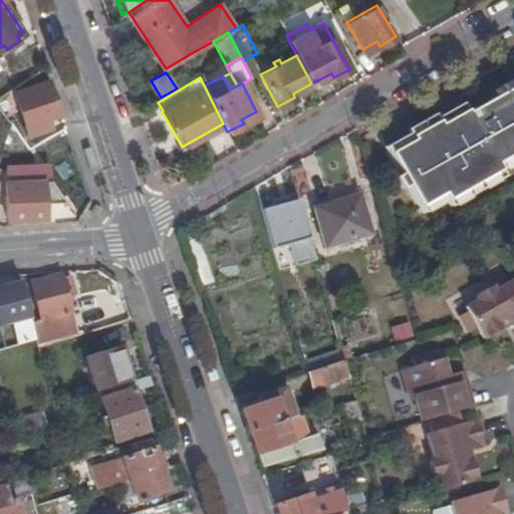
[(58,112),(47,80),(14,90),(28,135),(49,127),(46,117),(58,112)]
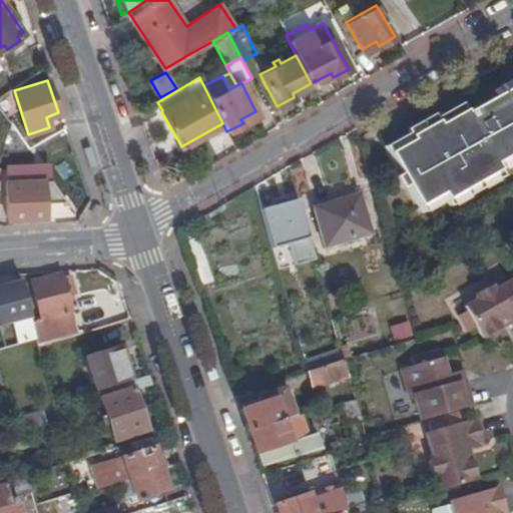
[(512,85),(467,111),(465,109),(440,123),(438,120),(412,135),(413,138),(389,152),(401,172),(396,176),(402,188),(408,185),(419,205),(441,192),(445,199),(473,183),(500,168),(496,161),(512,151),(512,85)]
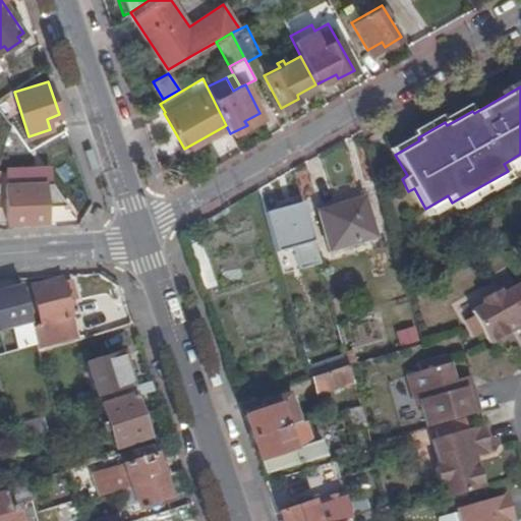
[(443,119),(445,122),(447,125),(472,111),(469,104),(443,119)]
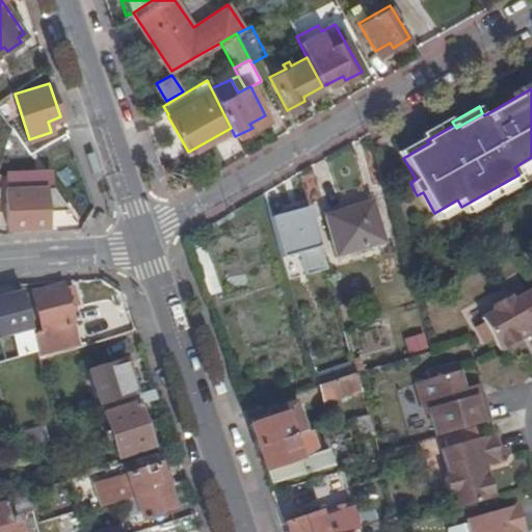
[(400,152),(403,158),(428,143),(427,140),(425,136),(400,152)]
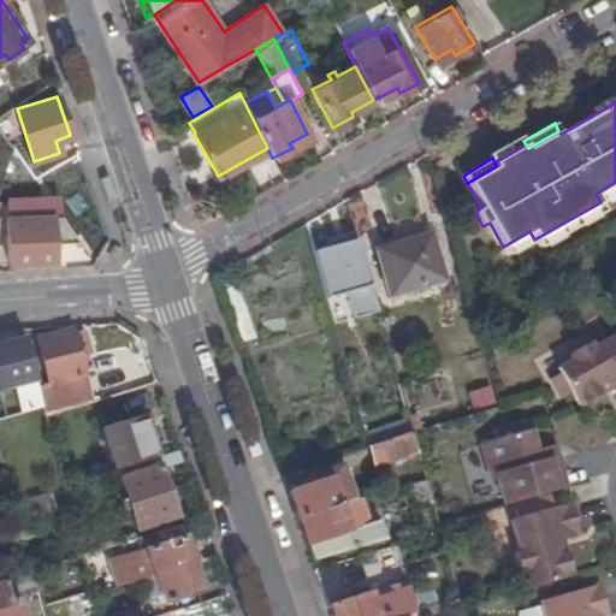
[(615,193),(615,182),(596,194),(600,202),(615,193)]
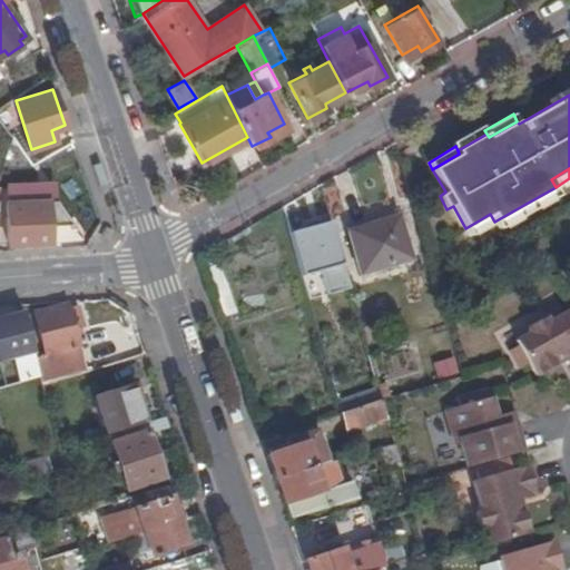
[(49,225),(74,224),(56,199),(29,200),(29,209),(6,209),(8,242),(49,241),(49,225)]
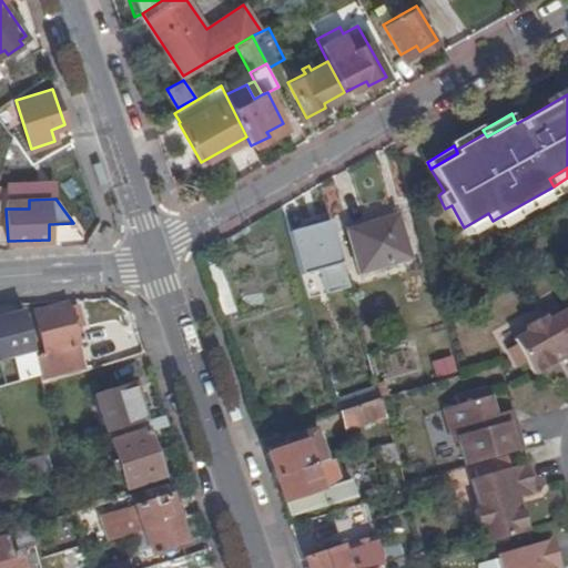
[(527,210),(524,203),(493,221),(496,227),(527,210)]
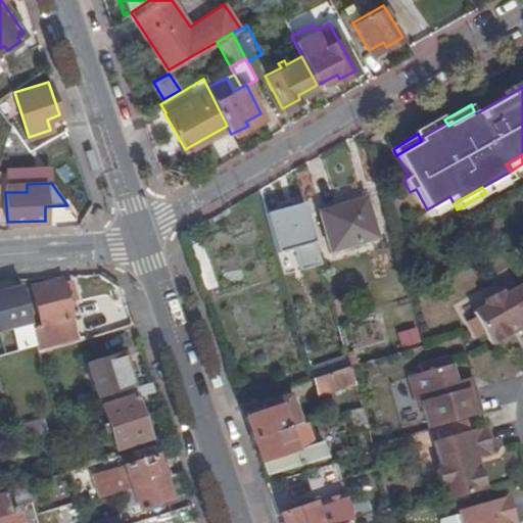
[(431,216),(454,203),(449,196),(427,209),(431,216)]
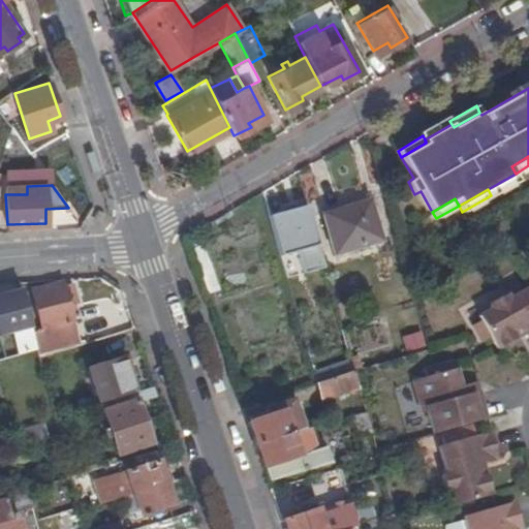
[(382,241),(371,201),(325,215),(337,254),(382,241)]
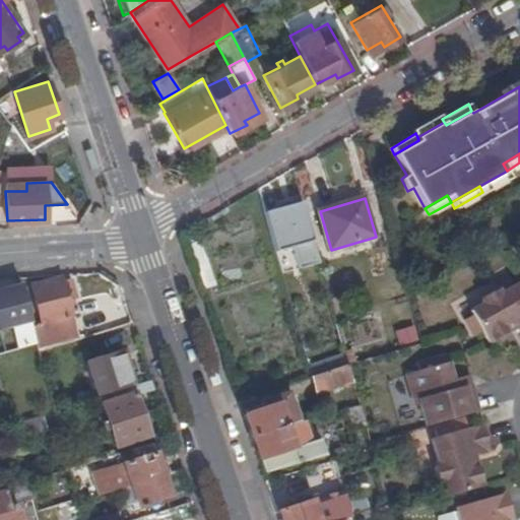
[(314,241),(303,202),(266,212),(276,251),(299,245),(314,241)]
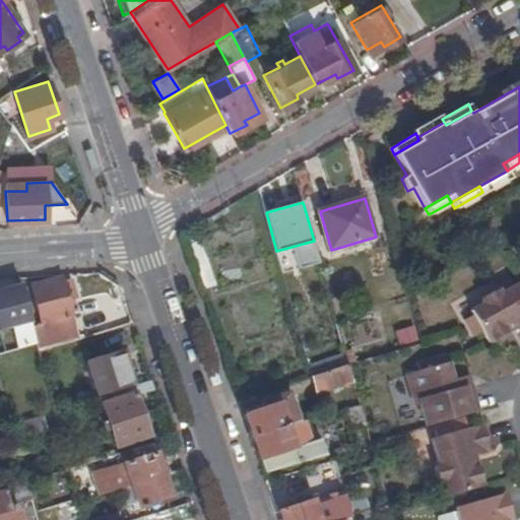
[(317,254),(314,241),(299,245),(304,258),(317,254)]
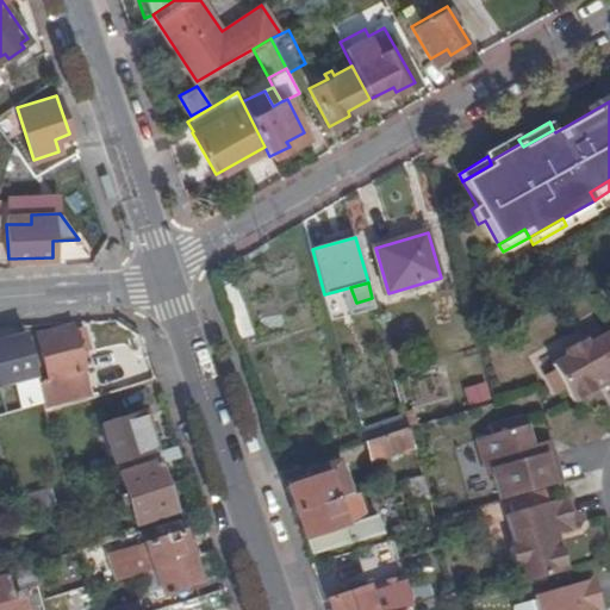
[(45,412),(92,397),(73,324),(38,334),(51,381),(38,385),(43,404),(45,412)]
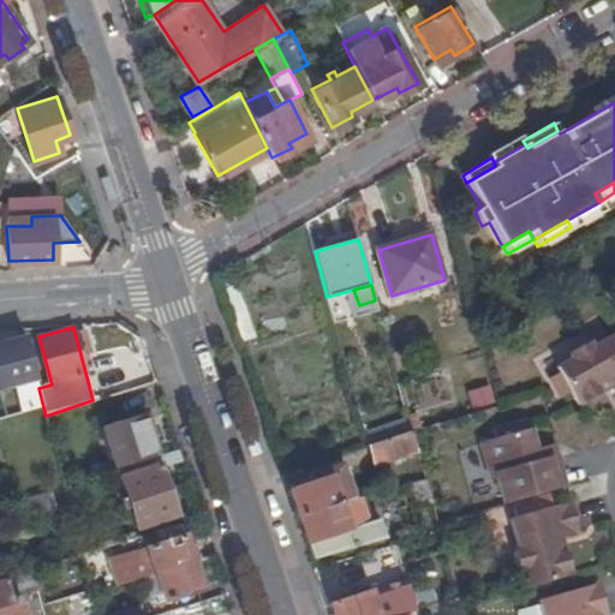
[(610,380),(613,386),(614,388),(614,334),(595,346),(586,344),(574,351),(572,359),(559,366),(580,404),(603,390),(601,384),(610,380)]
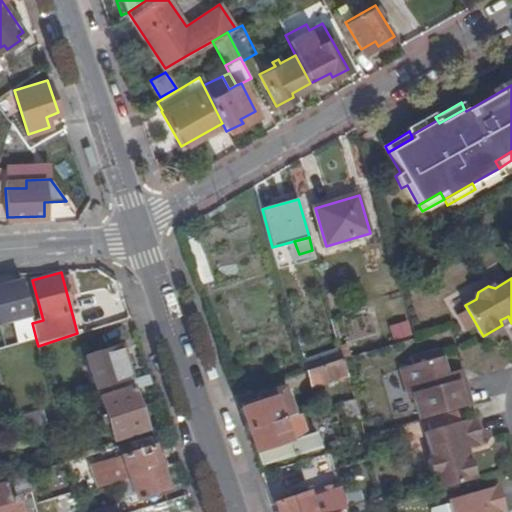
[(0,322),(30,315),(21,281),(0,286),(0,322)]
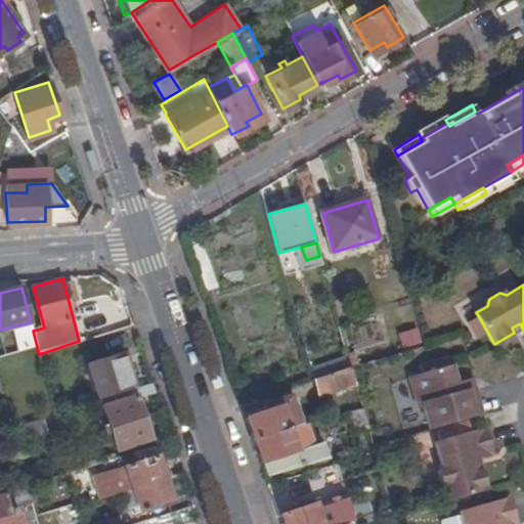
[(514,333),(522,329),(520,323),(512,328),(514,333)]
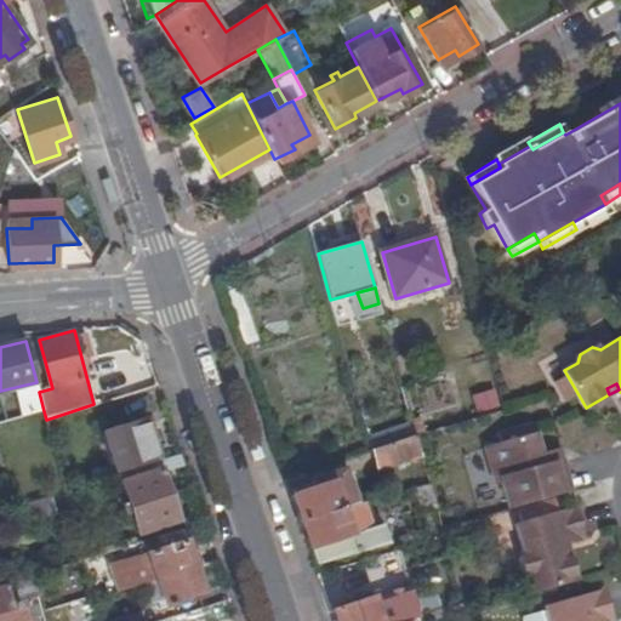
[(495,389),(473,396),(478,414),(500,408),(495,389)]
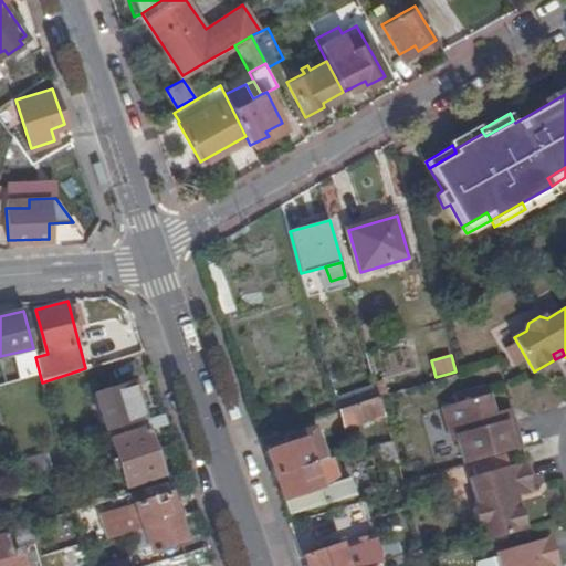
[(144,419),(147,418),(135,381),(87,396),(91,405),(95,402),(105,432),(144,419)]
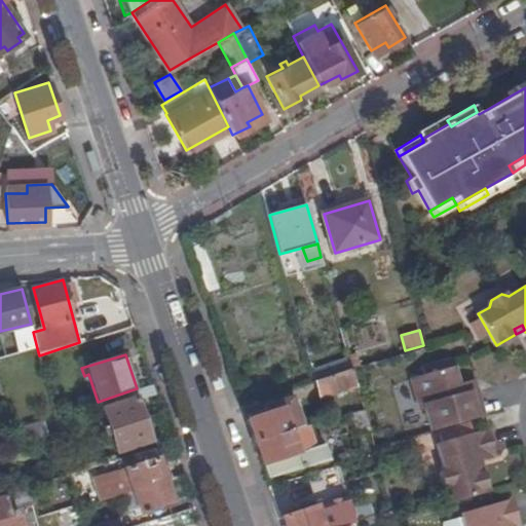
[(461,392),(458,383),(454,366),(411,378),(420,410),(425,409),(433,430),(485,416),(478,387),(461,392)]
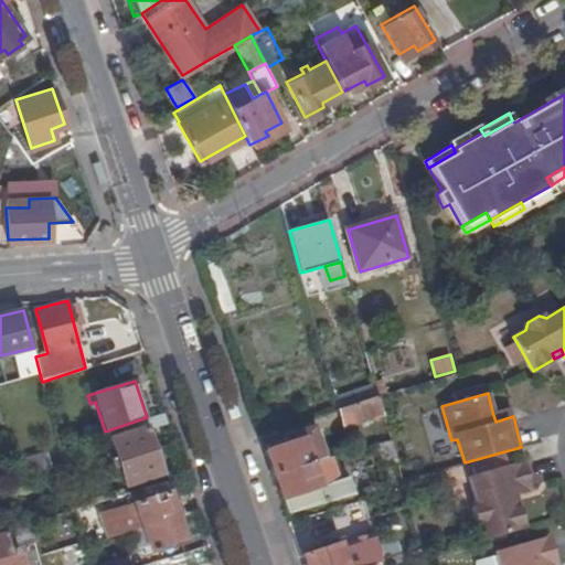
[(379,396),(339,409),(344,429),(384,415),(379,396)]
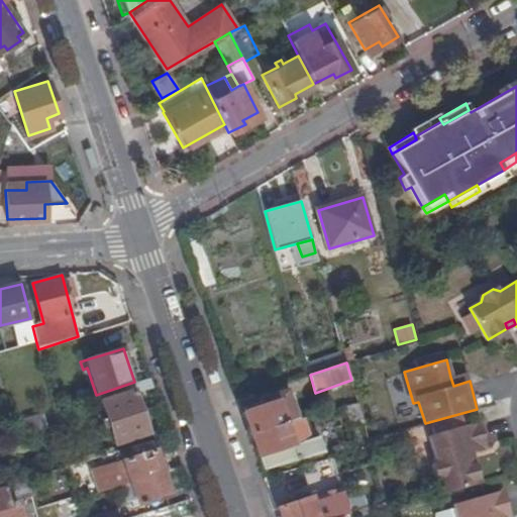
[(466,373),(450,377),(453,386),(470,381),(466,373)]
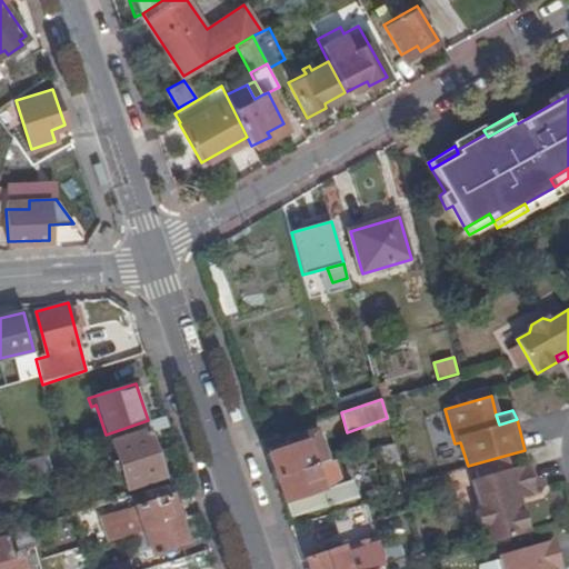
[(149,432),(170,426),(167,415),(148,420),(145,421),(148,431),(112,442),(118,460),(112,461),(116,471),(121,470),(127,488),(162,476),(149,432)]
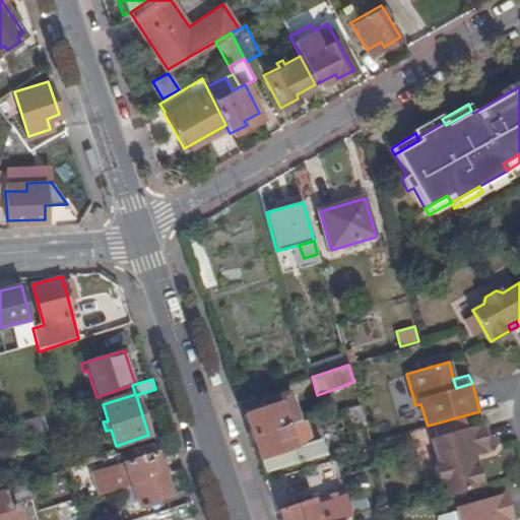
[(264,408),(244,414),(252,437),(297,423),(286,394),(262,402),(264,408)]
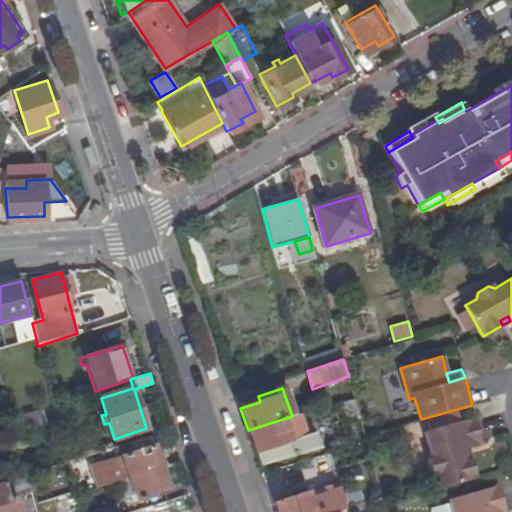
[(334,406),(341,422),(359,414),(352,398),(334,406)]
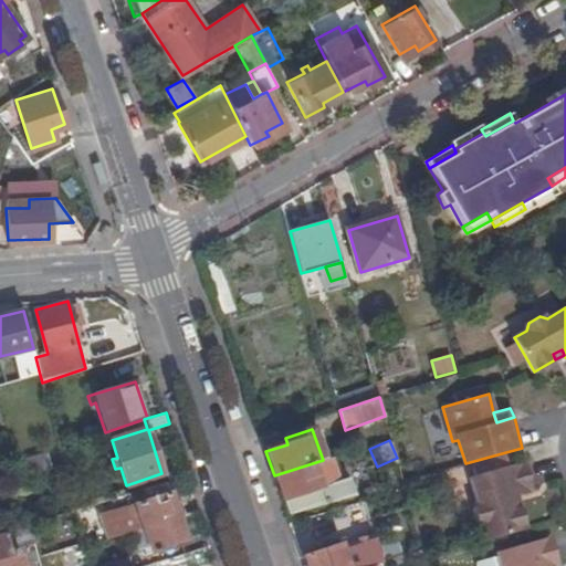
[(12,463),(17,479),(52,469),(48,454),(12,463)]
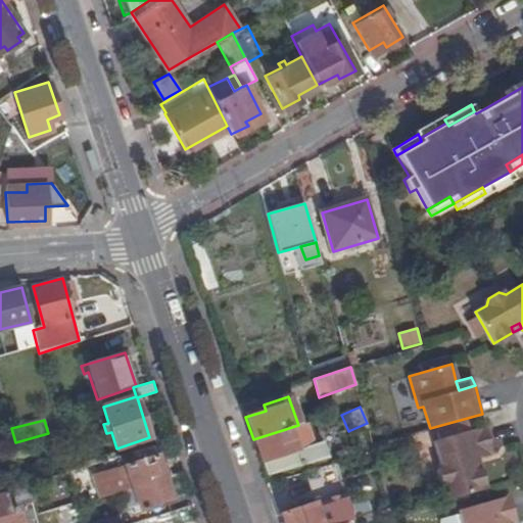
[(253,439),(266,476),(315,462),(310,445),(311,445),(303,424),(298,425),(253,439)]
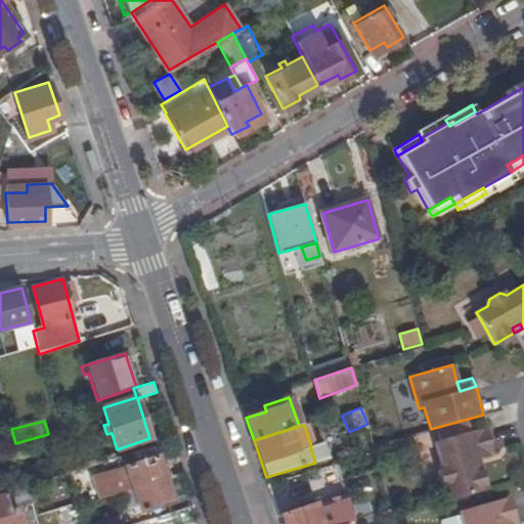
[(486,489),(480,467),(476,468),(474,459),(477,457),(494,452),(486,427),(435,442),(442,466),(438,472),(441,484),(448,487),(452,498),(486,489)]
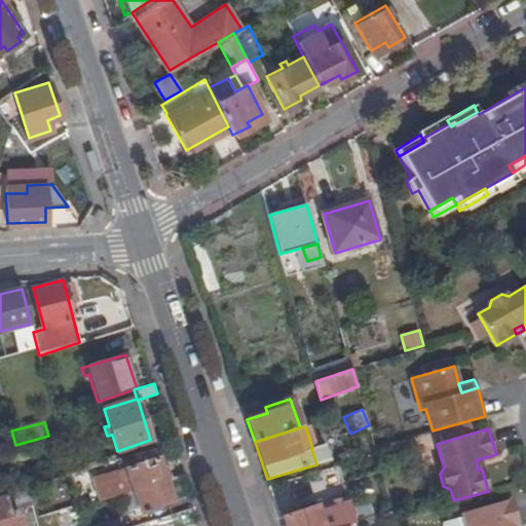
[(120,459),(153,448),(150,440),(117,451),(120,459)]
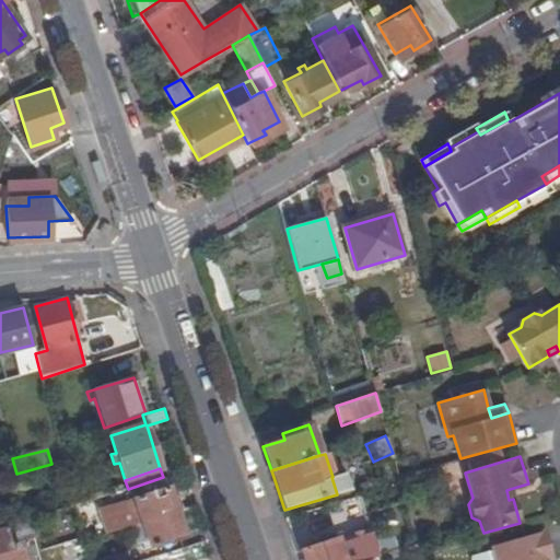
[(174,511),(183,509),(178,492),(170,496),(164,477),(163,477),(128,489),(125,489),(128,499),(124,500),(127,513),(123,514),(126,527),(131,525),(174,511)]
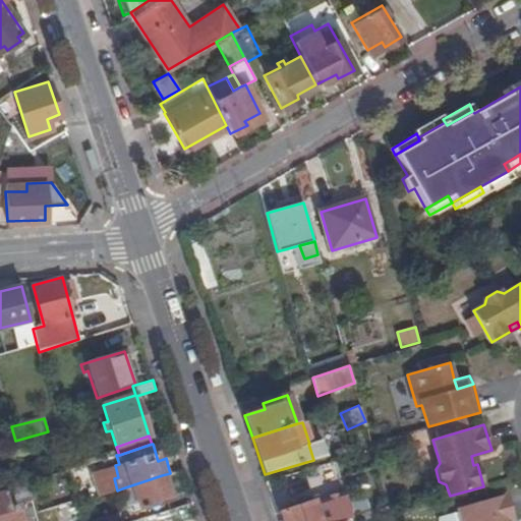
[(170,499),(162,475),(122,488),(127,505),(132,504),(135,510),(170,499)]
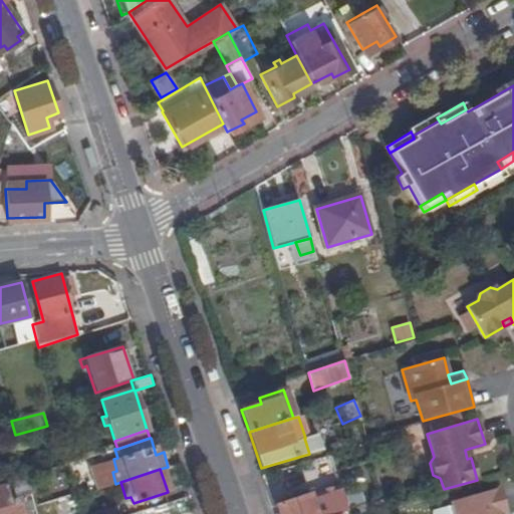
[(15,499),(31,494),(26,478),(10,482),(15,499)]
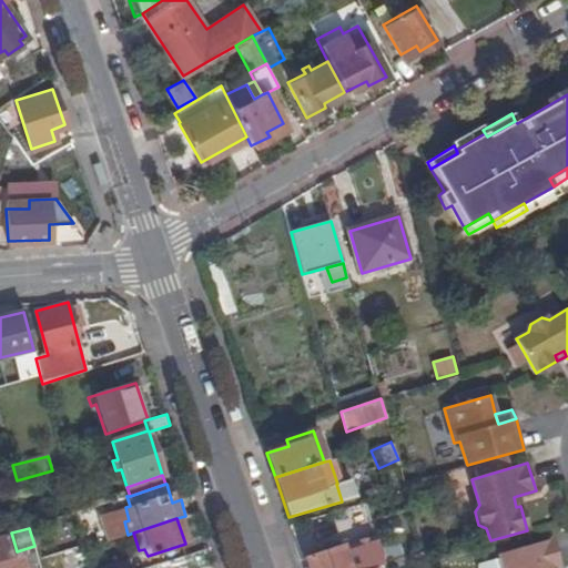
[(2,536),(0,536),(0,567),(20,567),(18,558),(9,560),(2,536)]
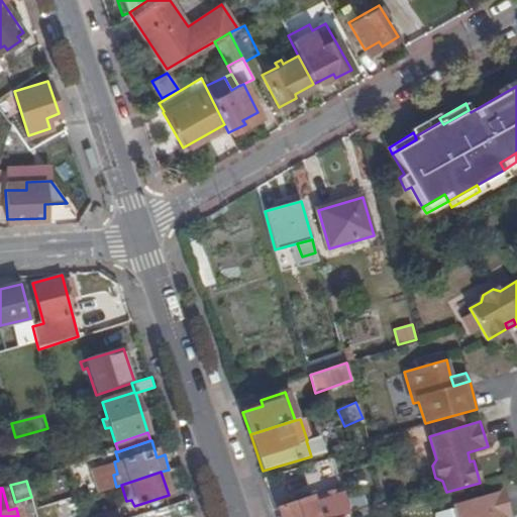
[(275,508),(278,516),(338,516),(348,514),(341,489),(275,508)]
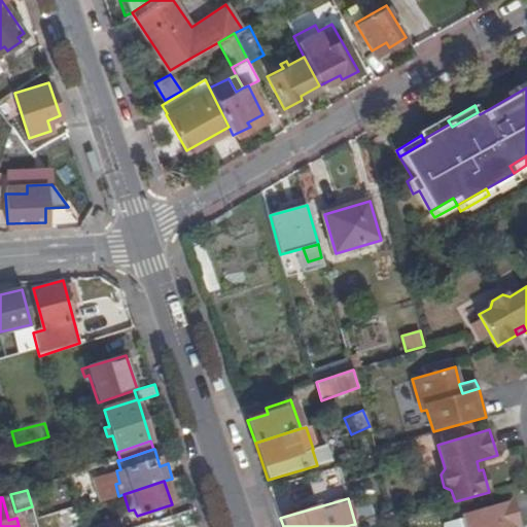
[(512,526),(521,525),(513,499),(462,514),(465,526),(512,526)]
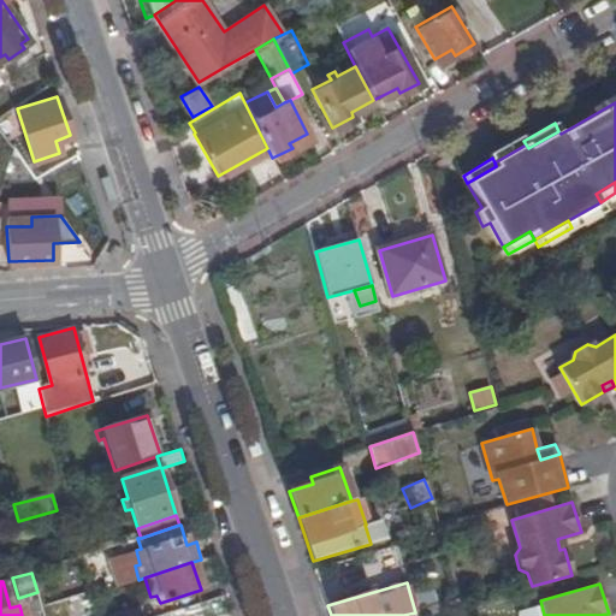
All buildings are outlined.
